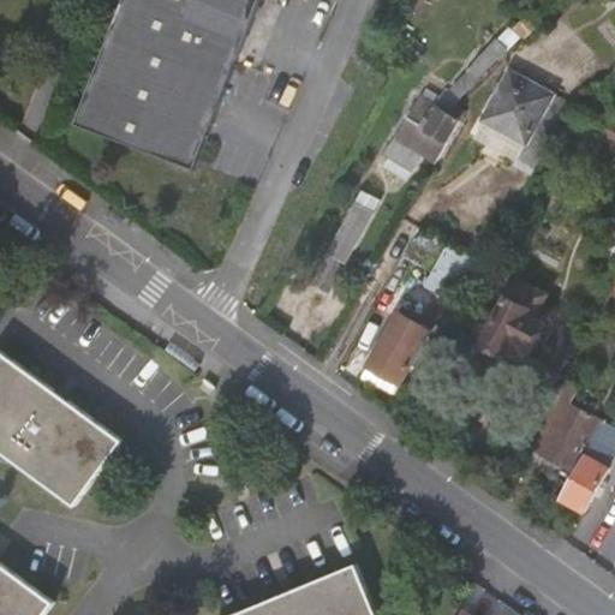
[(261,0),(124,0),(81,107),(199,155),(261,0)]
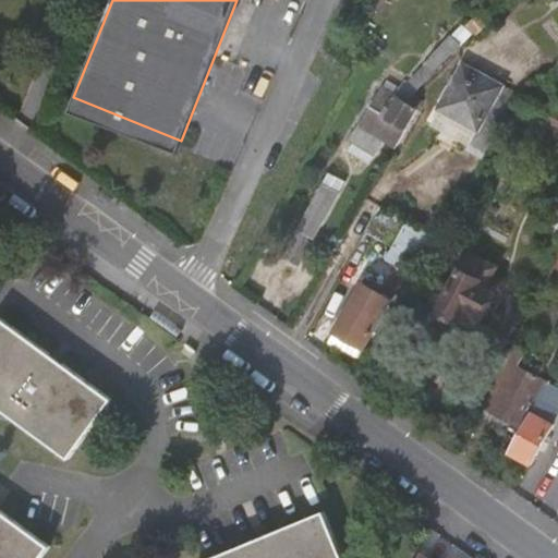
[(446,53),(427,70),(436,80),(453,63),(446,53)]
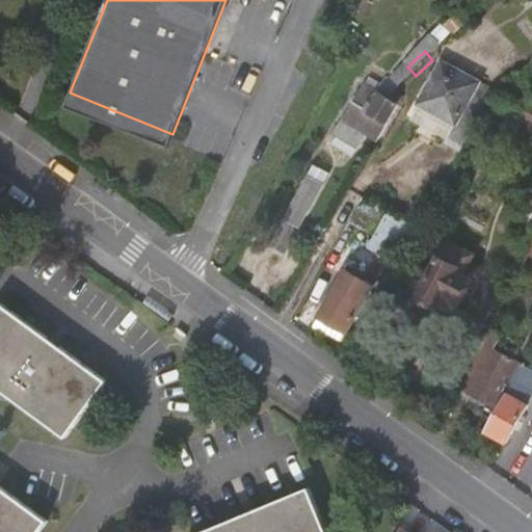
[(467,145),(499,89),(448,60),(426,98),(463,122),(456,134),(454,138),(467,145)]
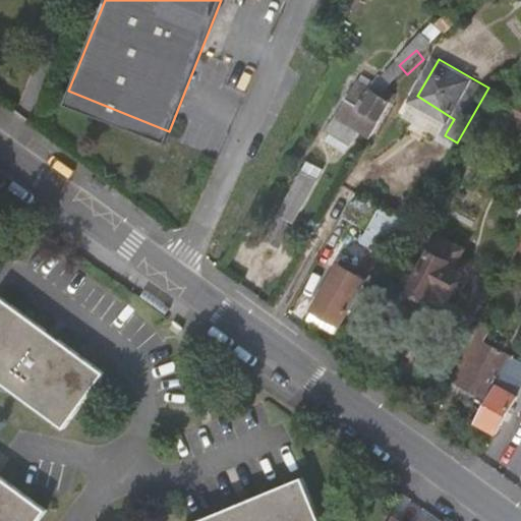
[(402,94),(393,90),(384,85),(378,92),(361,84),(349,110),(386,125),(402,94)]
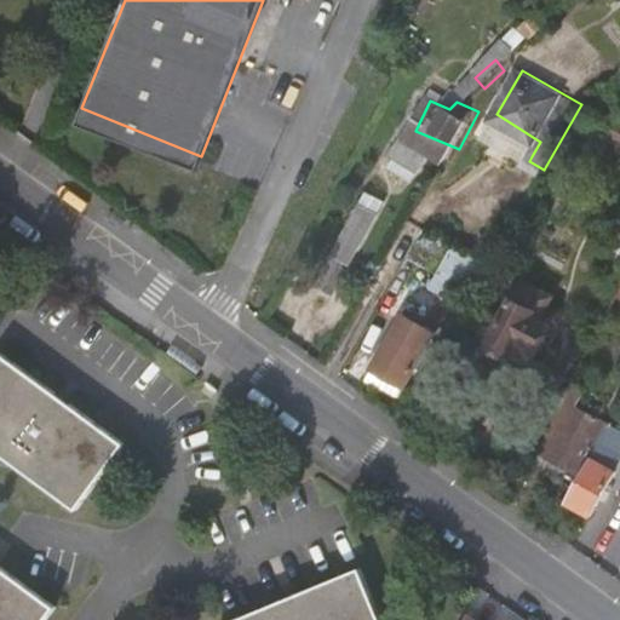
[(483,114),(478,112),(459,149),(453,161),(452,165),(459,168),(482,124),(480,121),(483,114)]
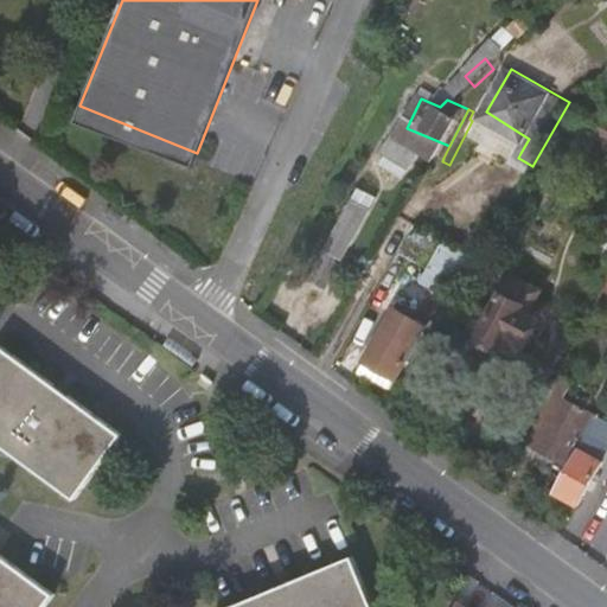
[(529,139),(486,112),(477,127),(521,153),(529,139)]
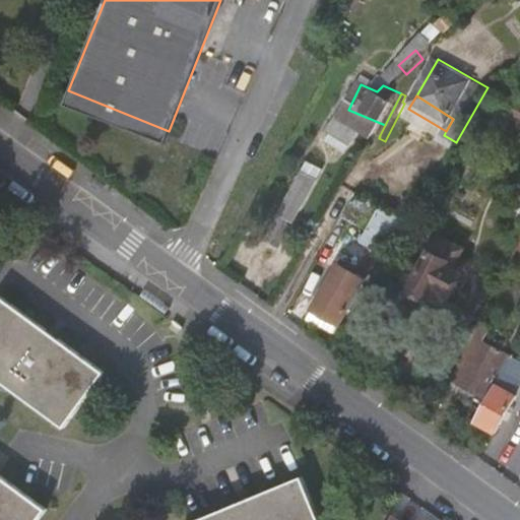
[(385,125),(348,110),(337,133),(359,145),(368,128),(380,135),(385,125)]
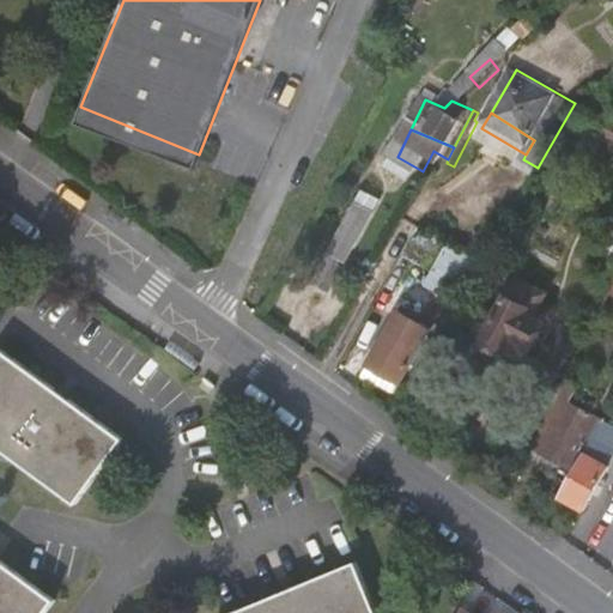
[(380,207),(362,196),(316,272),(337,285),(380,207)]
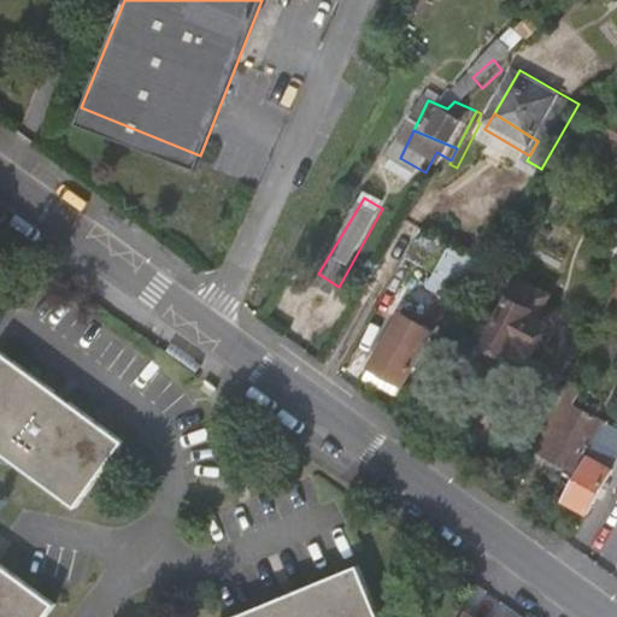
[(416,250),(440,264),(457,234),(432,221),(416,250)]
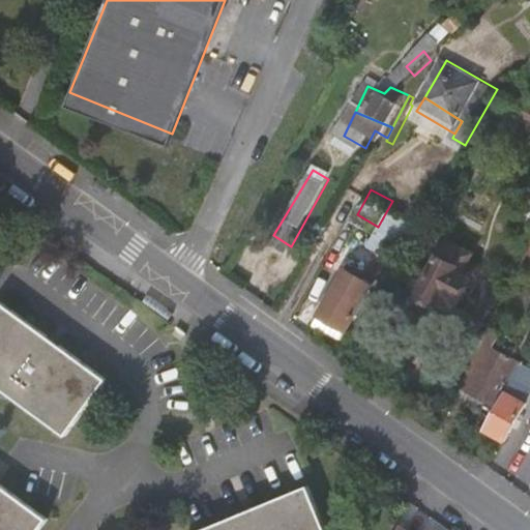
[(399,254),(418,216),(392,201),(378,227),(372,238),(399,254)]
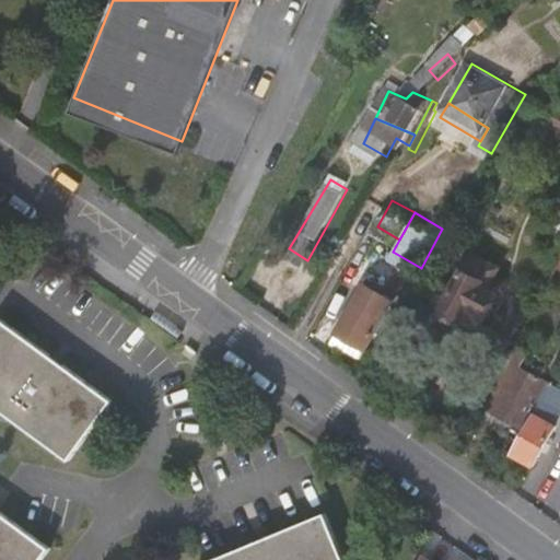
[(350,248),(359,233),(352,229),(343,244),(350,248)]
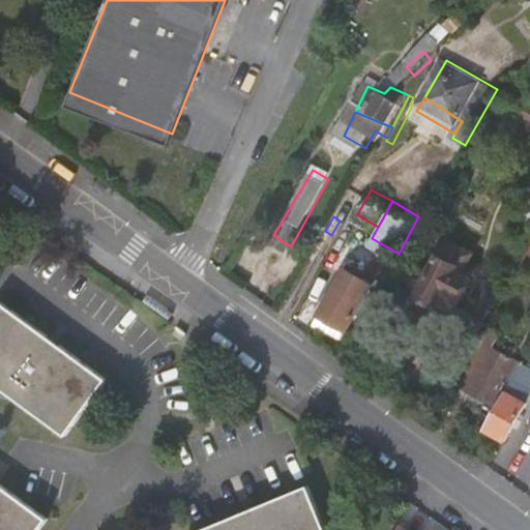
[(478,241),(454,227),(421,286),(458,306),(478,266),(469,260),(478,241)]
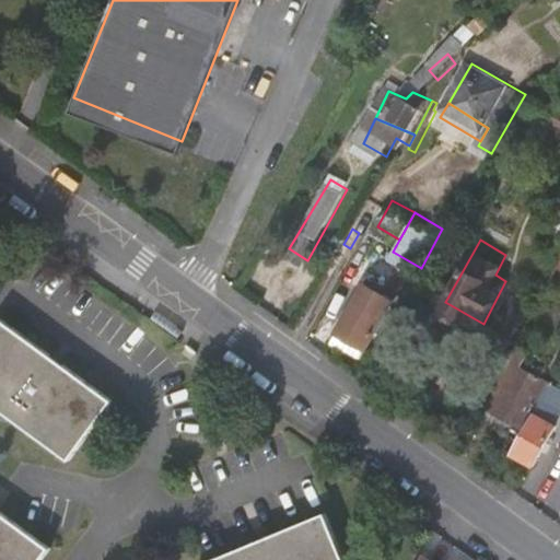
[(398,292),(365,272),(336,323),(369,341),(398,292)]
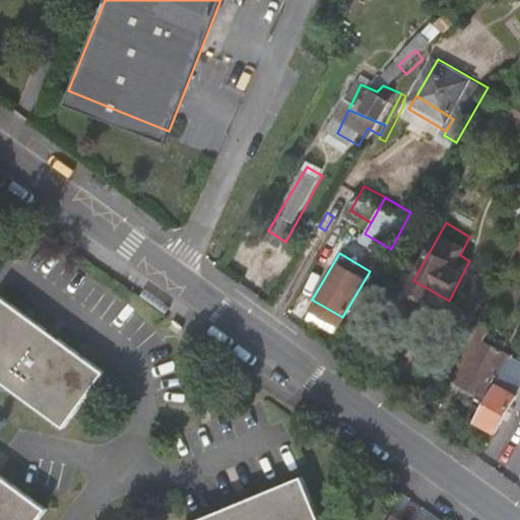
[(104,374),(0,299),(0,384),(61,431),(104,374)]
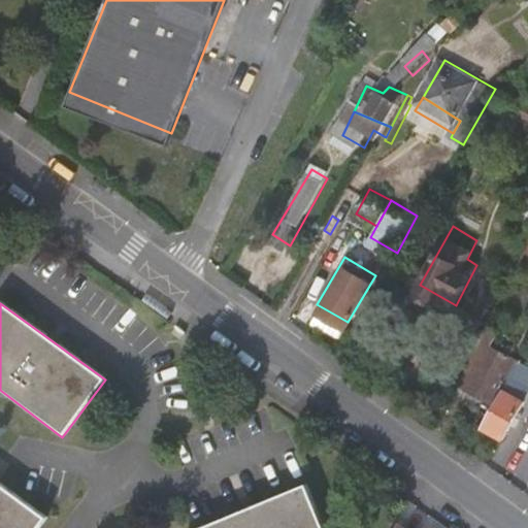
[(505,383),(522,351),(485,331),(461,376),(498,396),(505,383)]
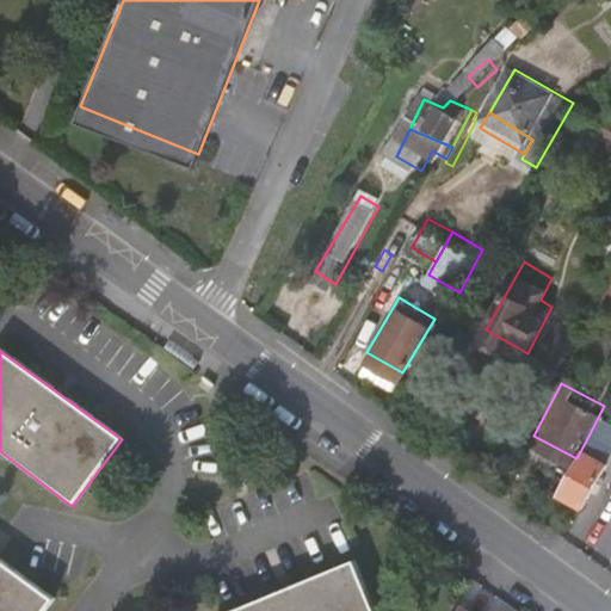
[(576,458),(561,487),(586,500),(608,455),(585,443),(576,458)]
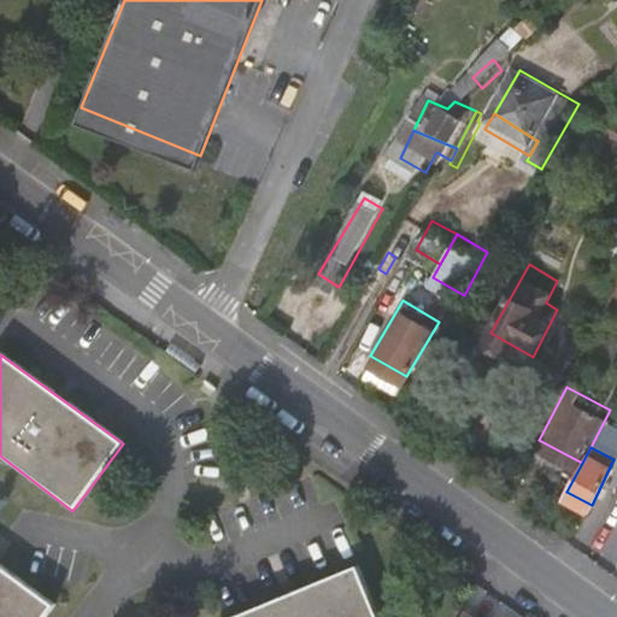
[(43,616),(53,605),(0,565),(0,616),(43,616)]
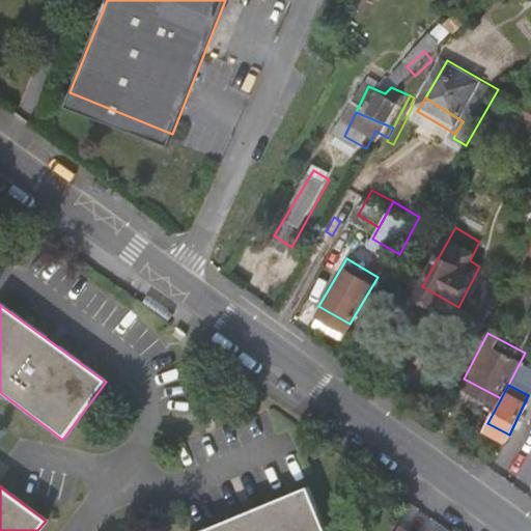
[(324,530),(306,487),(259,507),(248,512),(203,530),(324,530)]
